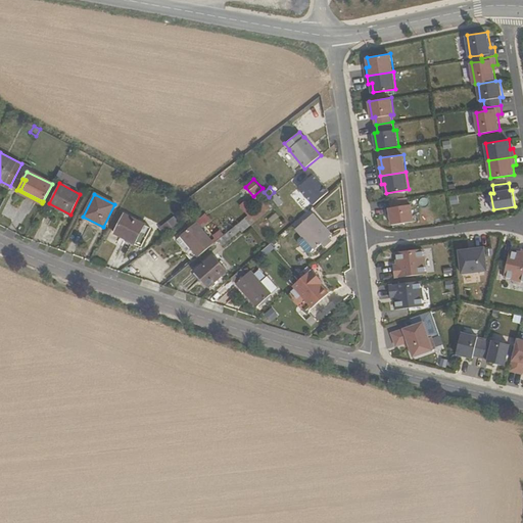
[(457,196),(447,197),(449,205),(458,203),(457,196)]
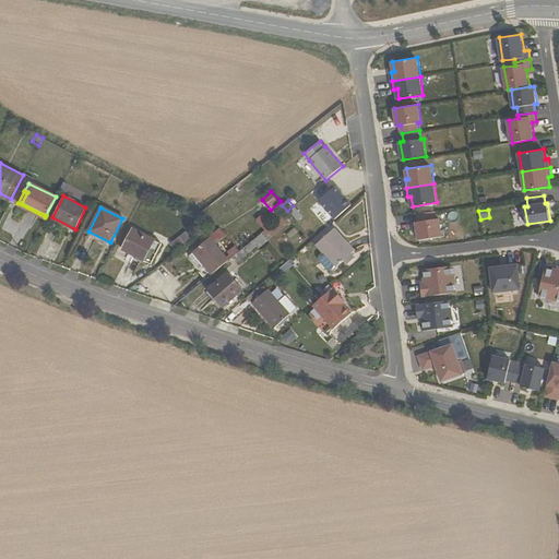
[(289,211),(234,257),(238,262),(258,246),(260,248),(295,217),(289,211)]
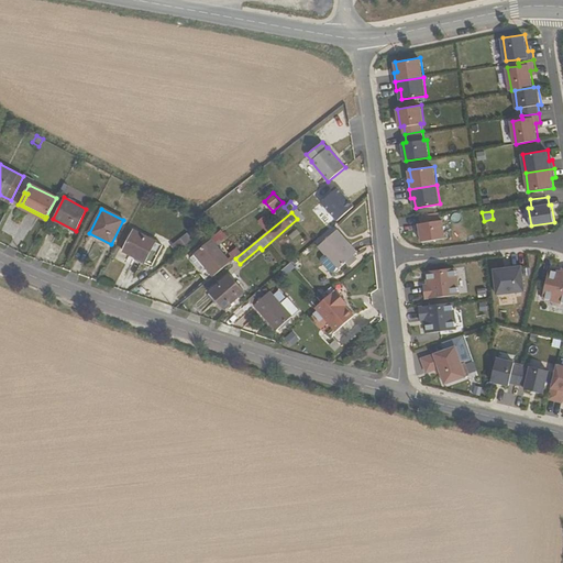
[(439,212),(421,214),(422,223),(419,223),(422,242),(445,238),(443,220),(440,220),(439,212)]
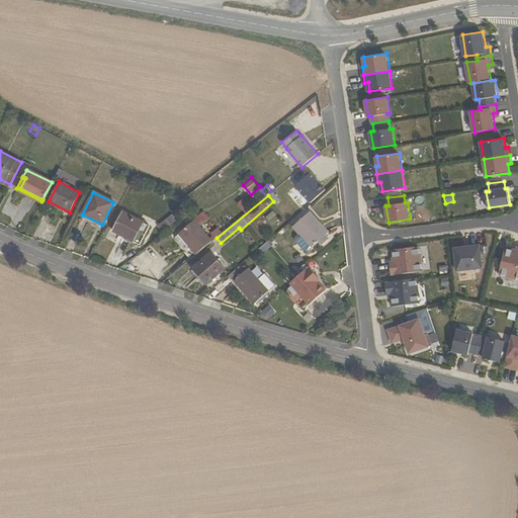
[(143,222),(123,211),(113,231),(134,240),(143,222)]
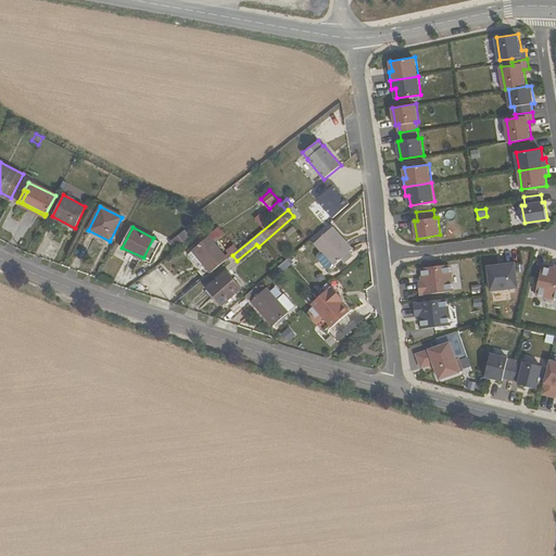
[(352,251),(332,229),(315,244),(336,267),(352,251)]
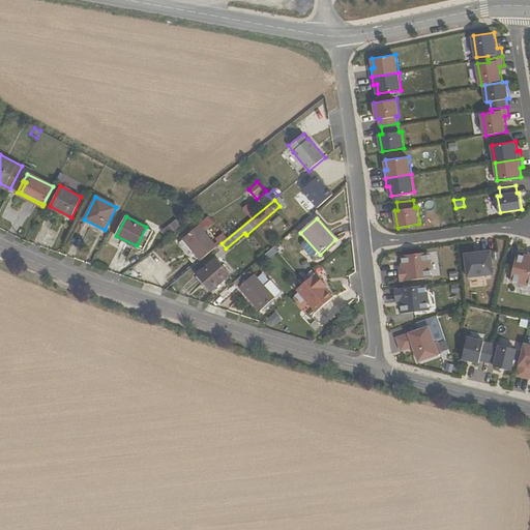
[(174,223),(162,232),(168,239),(179,229),(174,223)]
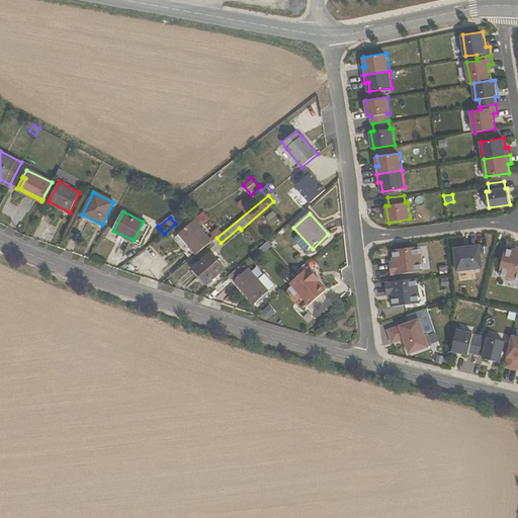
[(196,254),(212,241),(195,221),(179,233),(180,234),(176,237),(186,249),(190,246),(196,254)]
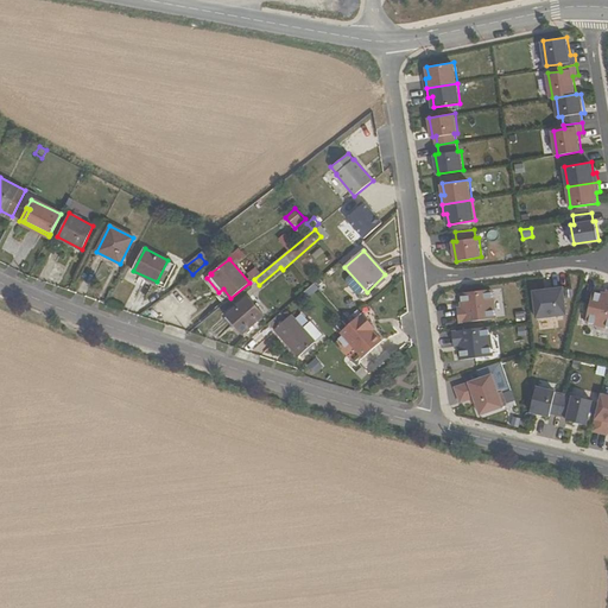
[(305,291),(309,296),(318,287),(315,283),(305,291)]
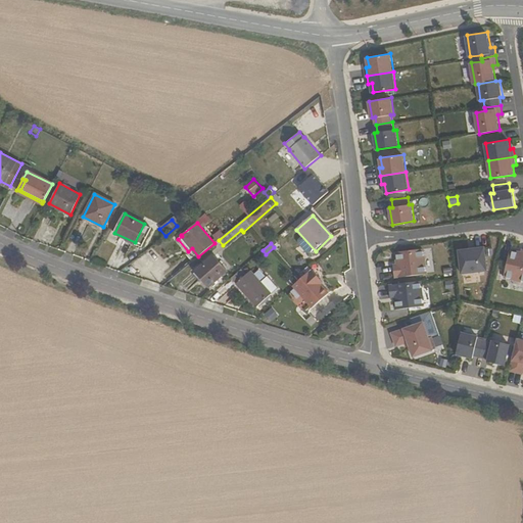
[(484,246),(459,249),(462,272),(487,269),(484,246)]
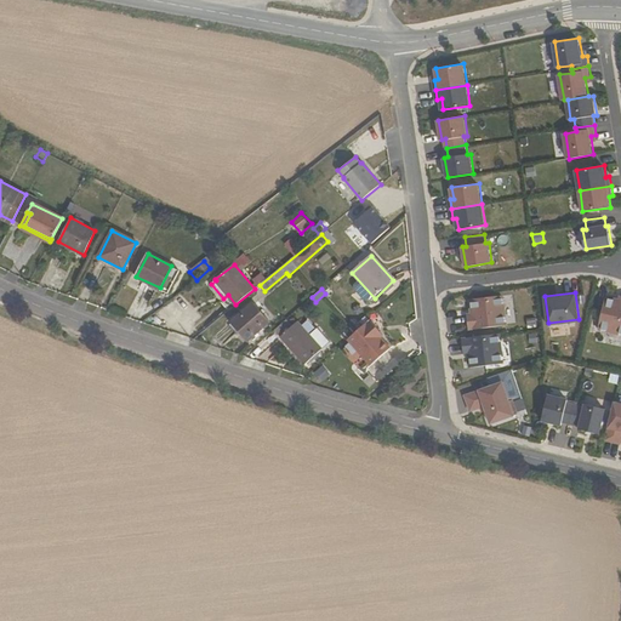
[(469,329),(506,324),(502,295),(472,298),(473,313),(468,313),(469,329)]
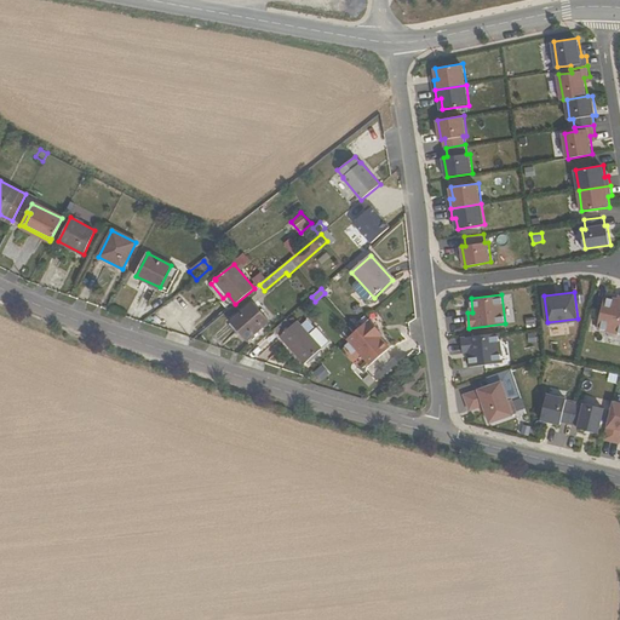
[(603,297),(597,327),(619,332),(619,294),(618,299),(603,297)]
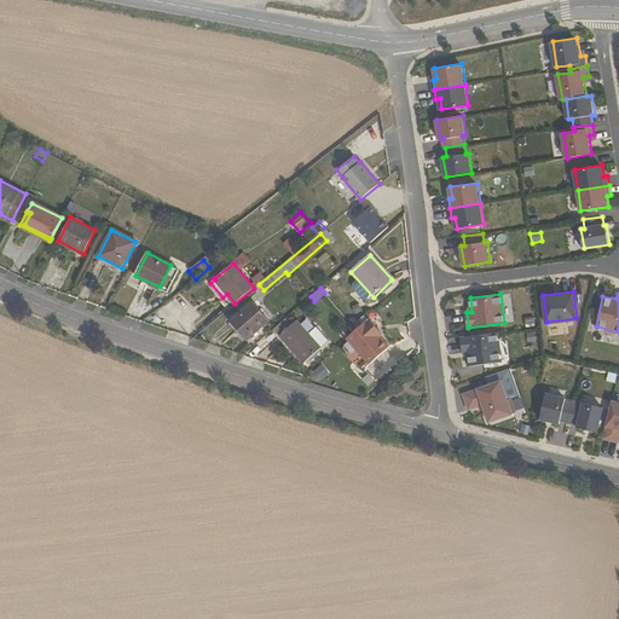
[(268,320),(253,302),(230,322),(246,340),(268,320)]
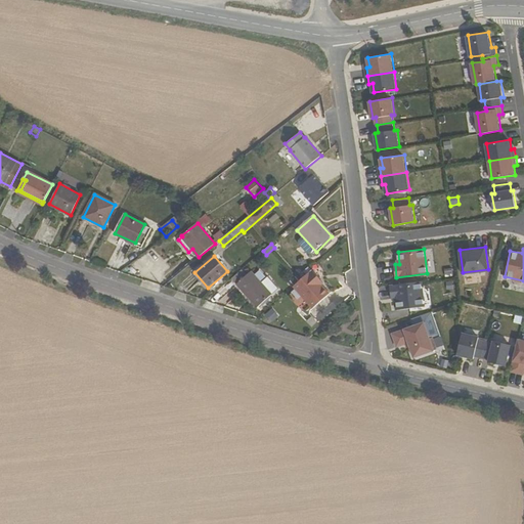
[(255,296),(261,303),(282,285),(271,272),(265,278),(255,267),(241,279),(251,292),(255,296)]
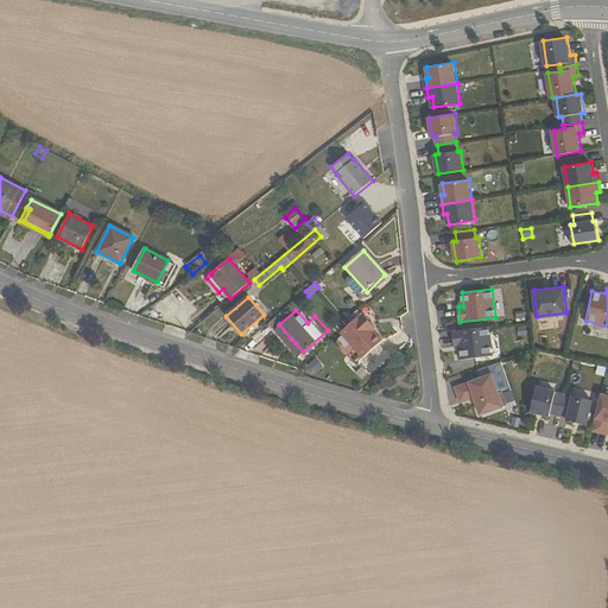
[(524,320),(524,310),(514,311),(515,321),(524,320)]
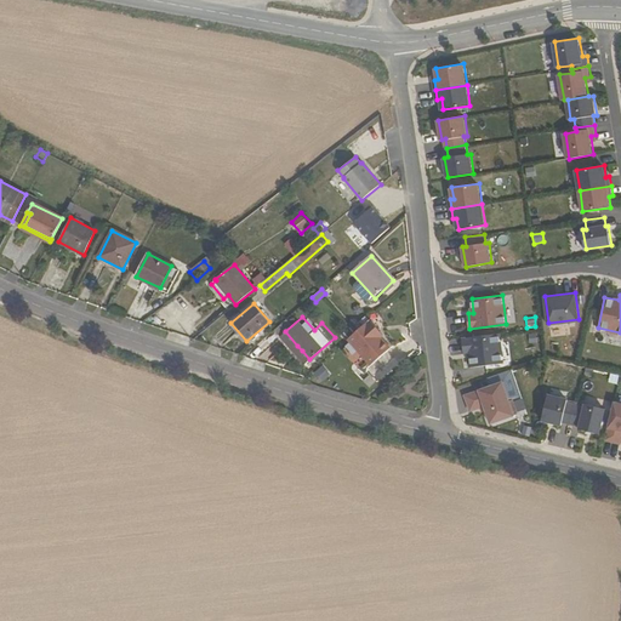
[(391,348),(376,331),(379,330),(370,320),(358,331),(348,340),(371,365),(371,362),(377,360),(391,348)]
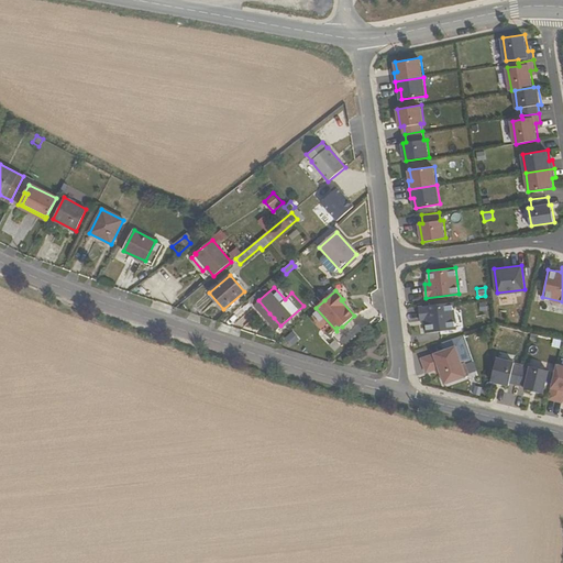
[(428,332),(456,329),(453,301),(419,306),(421,319),(426,319),(428,332)]
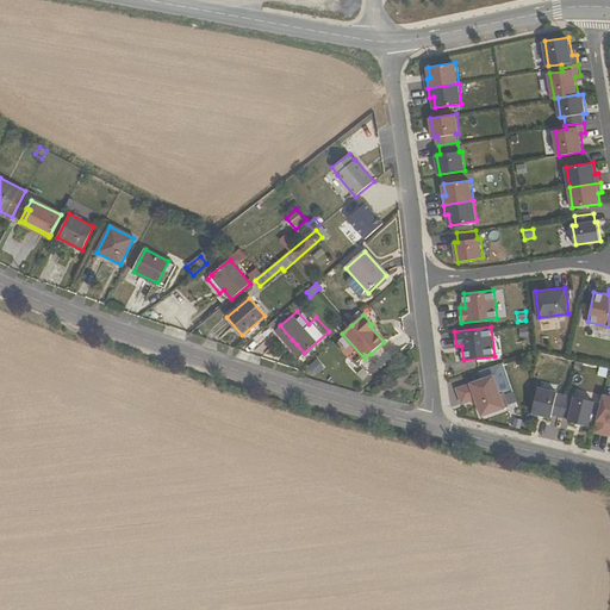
[(319,358),(311,366),(318,374),(328,366),(319,358)]
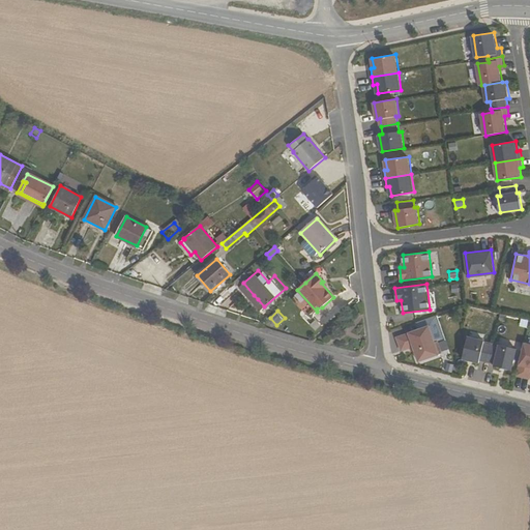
[(415,346),(420,360),(443,353),(439,341),(436,342),(431,325),(399,336),(403,349),(415,346)]
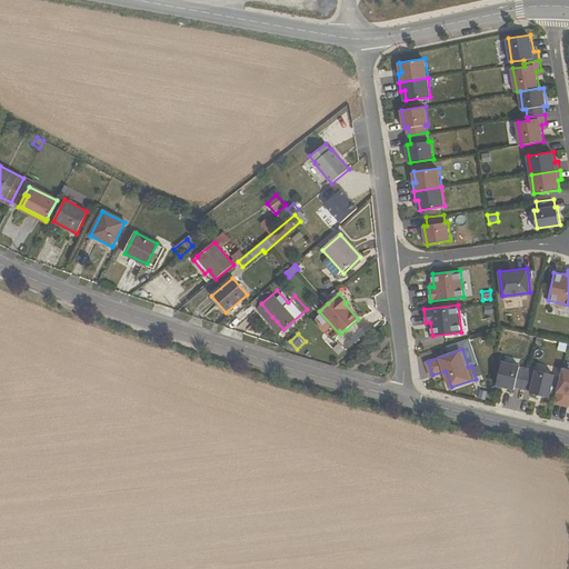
[(515,387),(523,388),(528,371),(519,369),(520,366),(502,362),(497,385),(515,389),(515,387)]
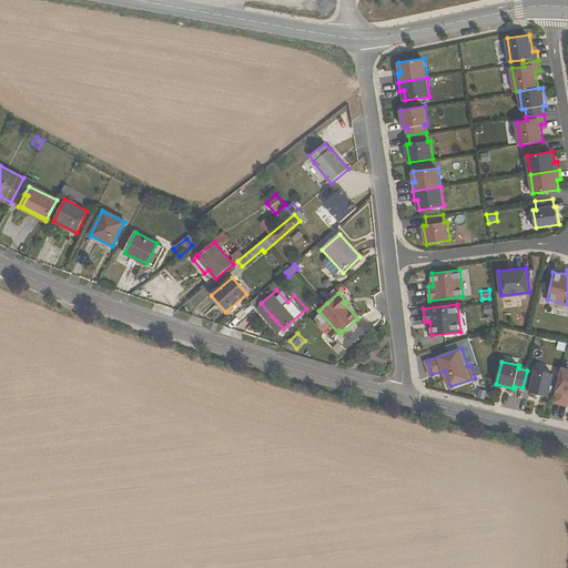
[(567,403),(567,368),(561,367),(554,402),(567,405),(567,403)]
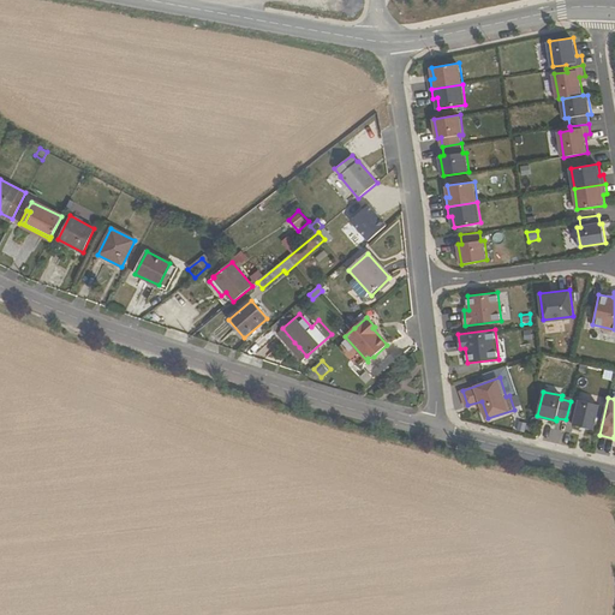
[(574,425),(593,430),(599,405),(580,400),(579,402),(571,401),(566,419),(574,422),(574,425)]
